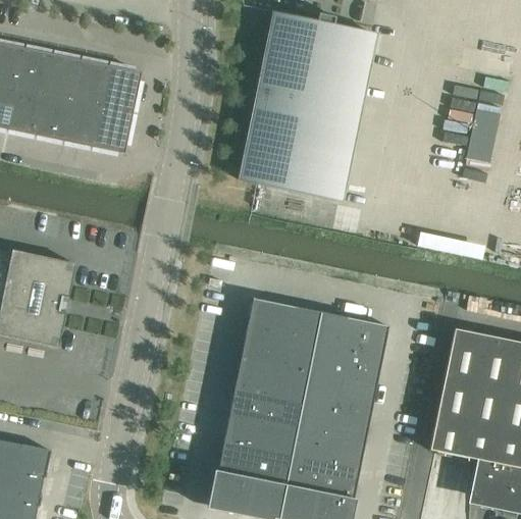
[(272,9),(237,179),(244,180),(276,188),(302,193),(336,200),(345,201),(379,32),(371,30),(336,22),(334,22),(336,15),(319,12),(317,18),(281,11),(278,11),(272,9)]
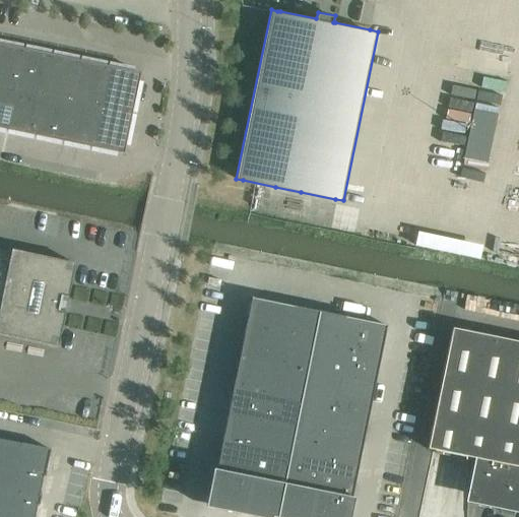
[(0,83),(15,87),(23,47),(0,42),(0,83)]
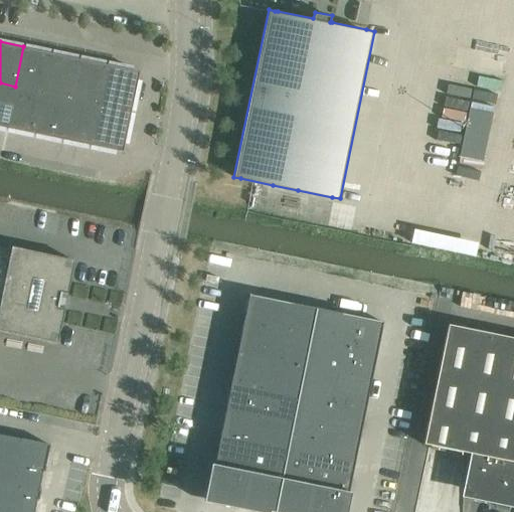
[(15,87),(43,92),(51,52),(23,46),(15,87)]
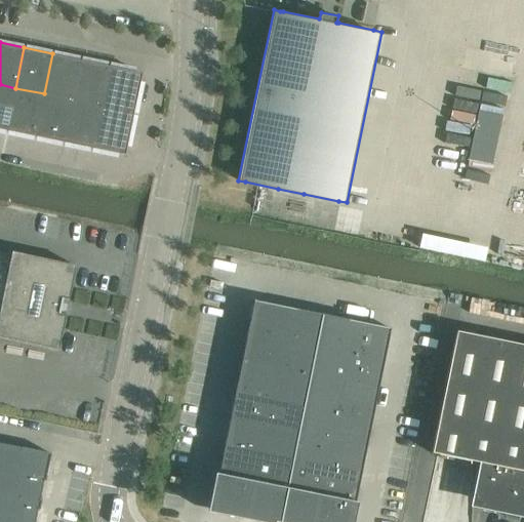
[(44,93),(72,99),(80,58),(52,53),(44,93)]
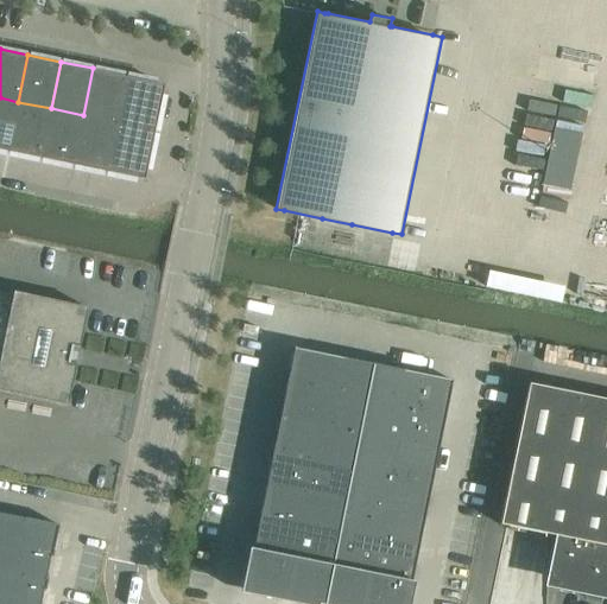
[(83,115),(115,122),(126,75),(93,68),(83,115)]
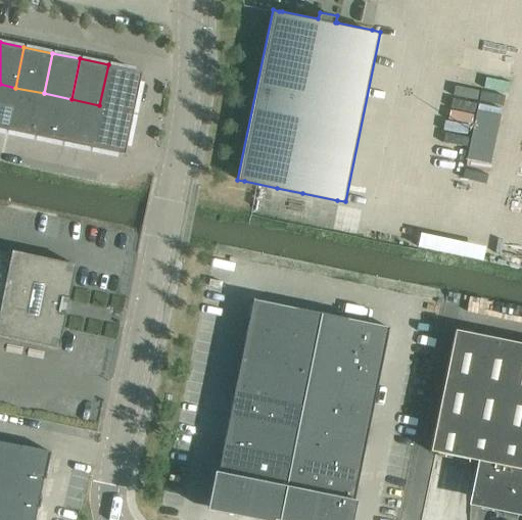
[(108,64),(99,105),(134,111),(142,72),(108,64)]
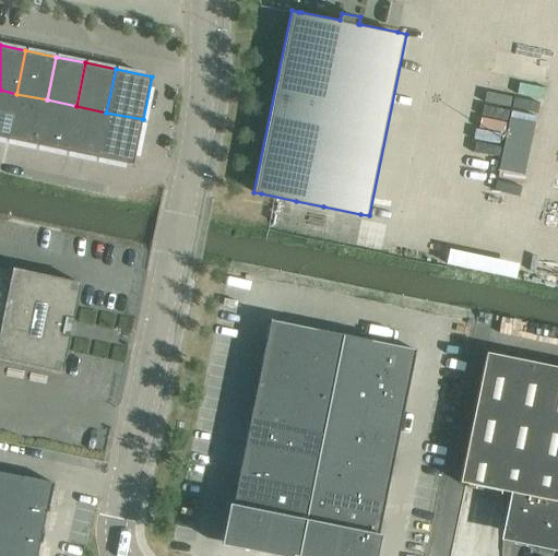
[(0,135),(8,138),(16,94),(0,90),(0,135)]
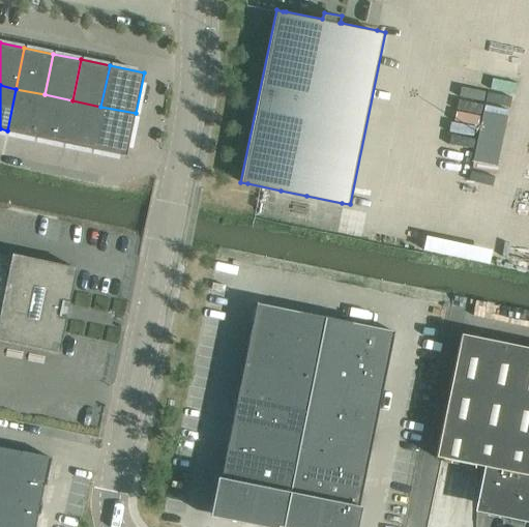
[(7,130),(35,136),(45,94),(16,89),(7,130)]
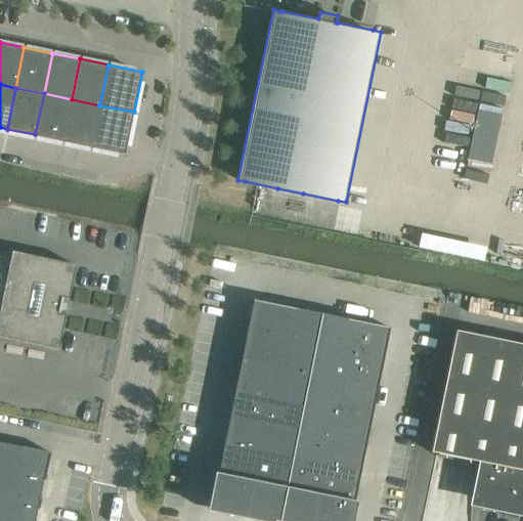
[(469,162),(491,167),(507,95),(484,90),(469,162)]
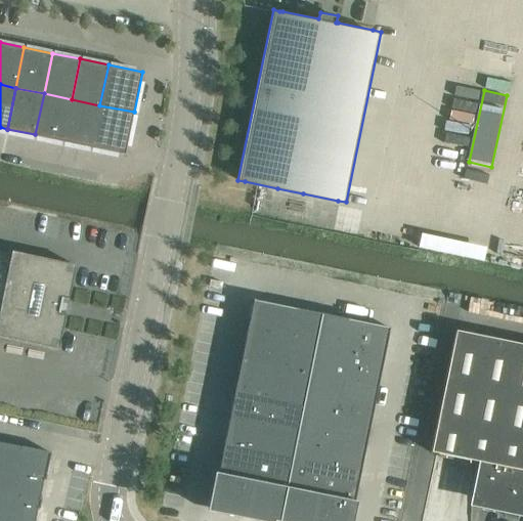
[(35,134),(63,140),(72,99),(44,93),(35,134)]
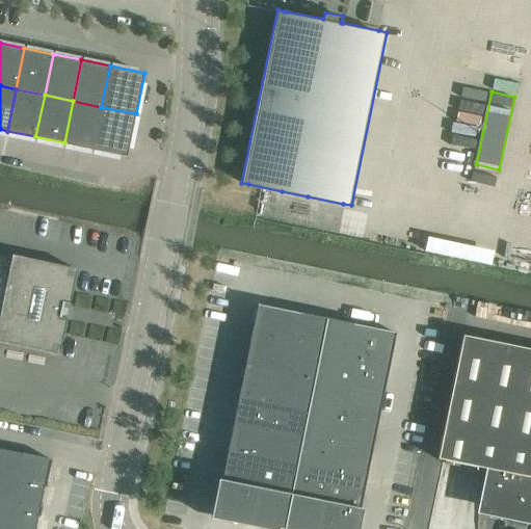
[(64,142),(93,149),(101,107),(73,101),(64,142)]
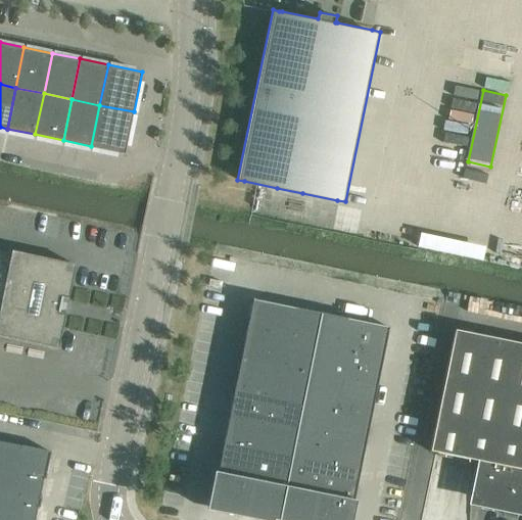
[(99,105),(91,146),(126,153),(134,111),(99,105)]
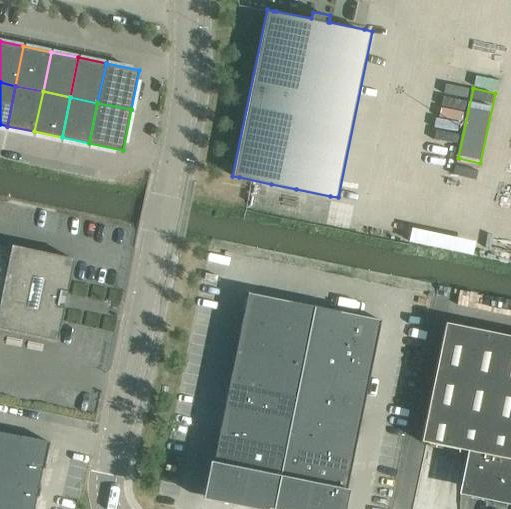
[(431,240),(472,253),(475,243),(434,230),(431,240)]
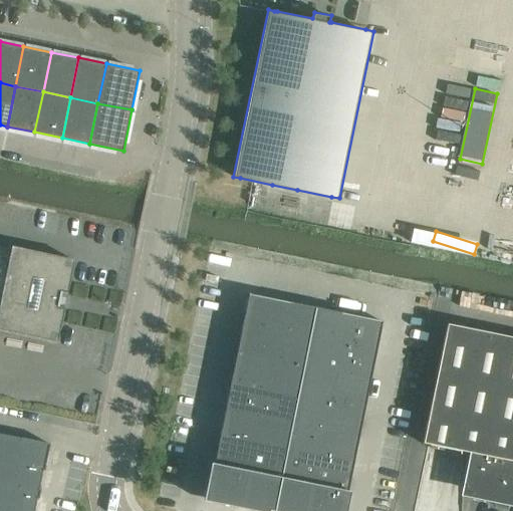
[(0,248),(0,328),(58,340),(65,307),(58,305),(59,301),(63,302),(64,295),(60,295),(61,290),(68,292),(75,258),(12,245),(11,251),(9,251),(5,250),(6,249),(0,248)]
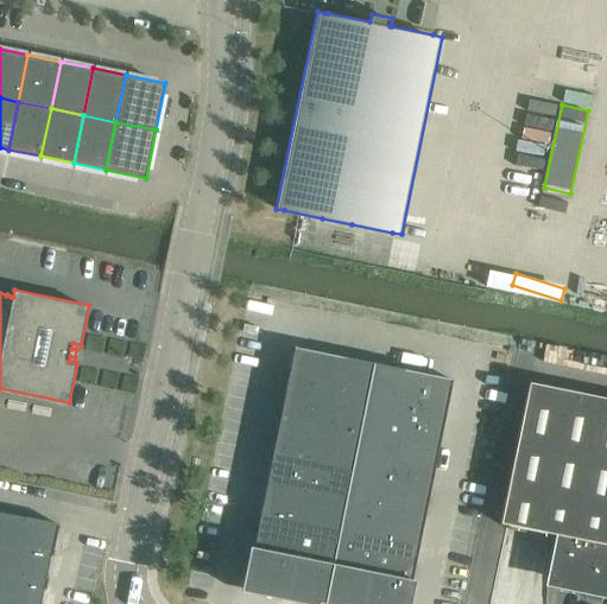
[(295,345),(288,381),(341,393),(349,357),(295,345)]
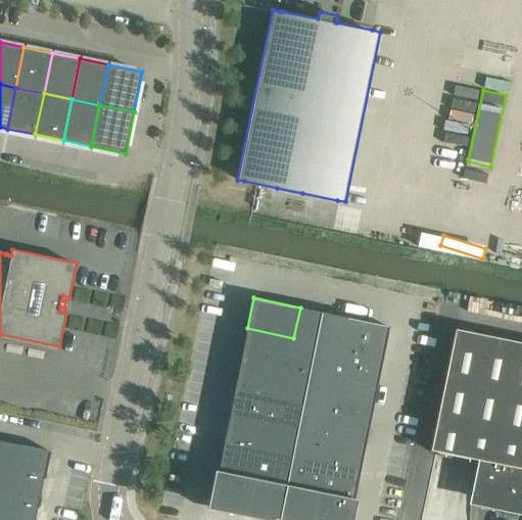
[(287,368),(311,372),(323,312),(300,308),(293,338),(287,368)]
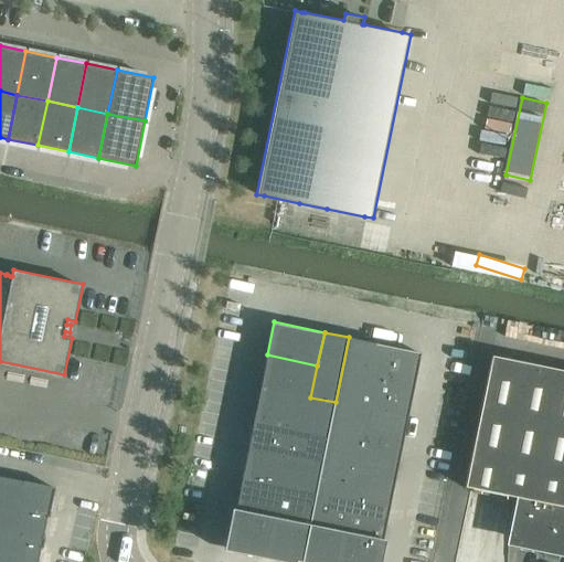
[(349,337),(336,402),(360,407),(366,375),(373,342),(349,337)]
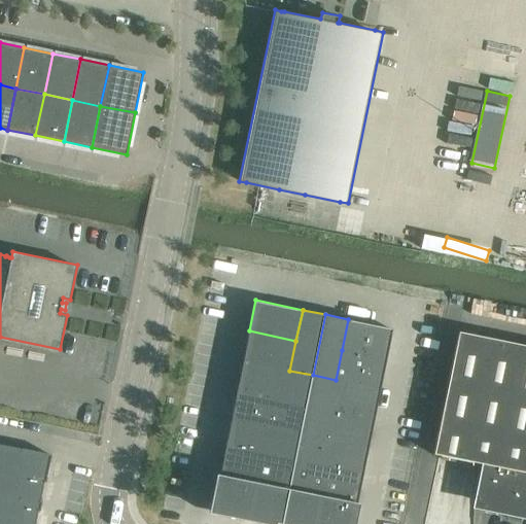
[(342,350),(386,359),(393,327),(348,319),(342,350)]
